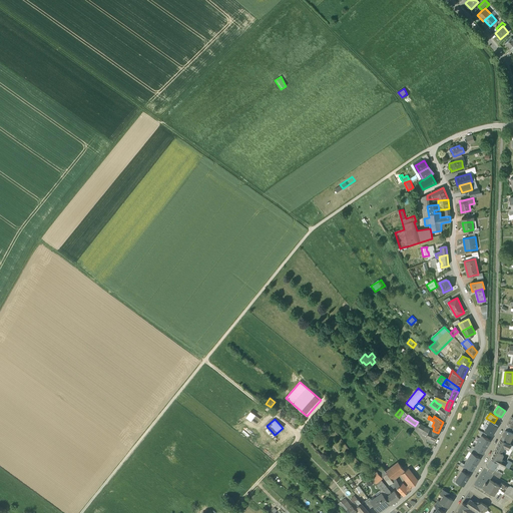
[(494,423),(487,419),(484,423),(488,426),(485,430),(492,435),(498,426),(494,423)]
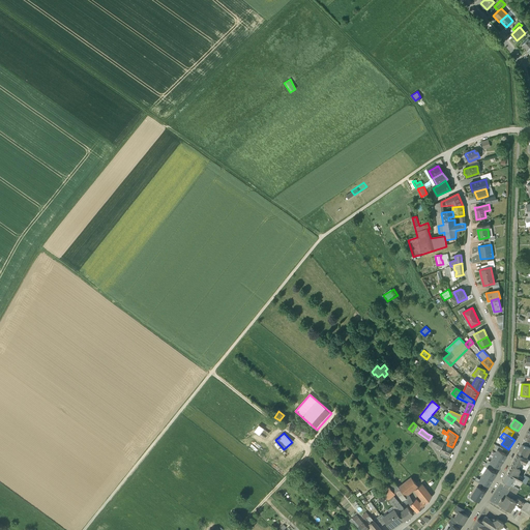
[(444,443),(434,437),(434,438),(431,443),(441,449),(444,443)]
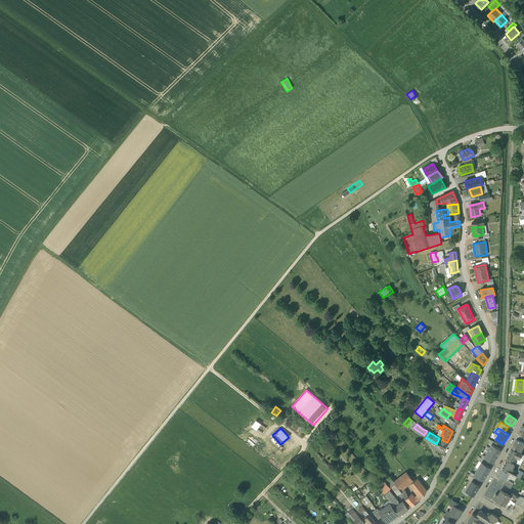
[(442,439),(439,438),(436,444),(435,446),(437,447),(443,450),(447,442),(442,440),(442,439)]
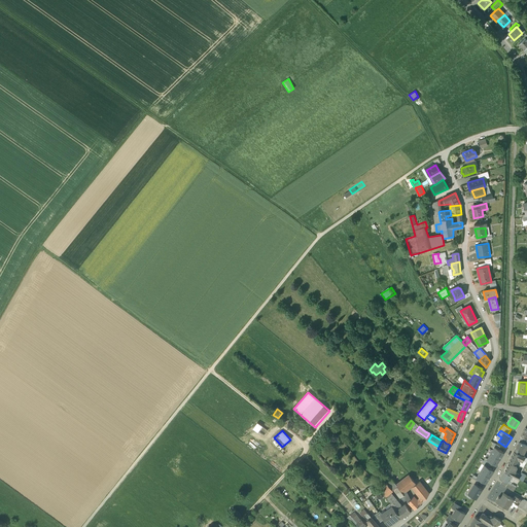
[(523,445),(519,443),(514,451),(519,454),(523,445)]
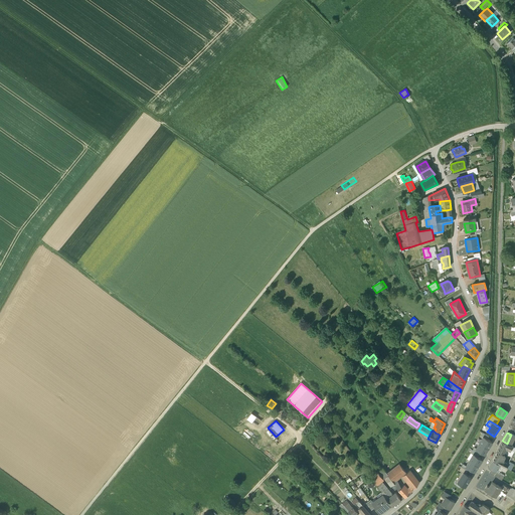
[(480,443),(489,449),(492,443),(487,440),(484,438),(480,443)]
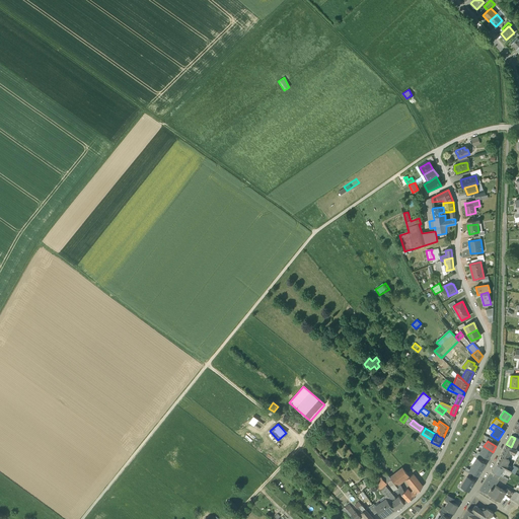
[(511,447),(506,444),(501,455),(506,458),(507,458),(507,456),(510,452),(514,454),(514,453),(516,449),(511,447)]
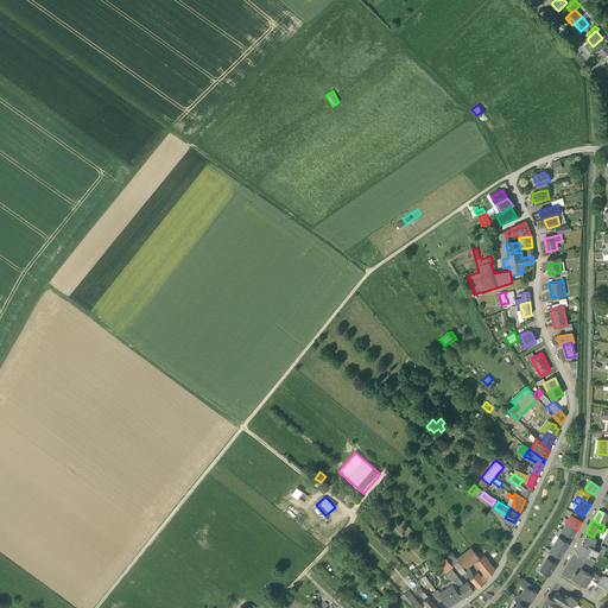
[(567,523),(562,530),(568,533),(572,537),(577,530),(567,523)]
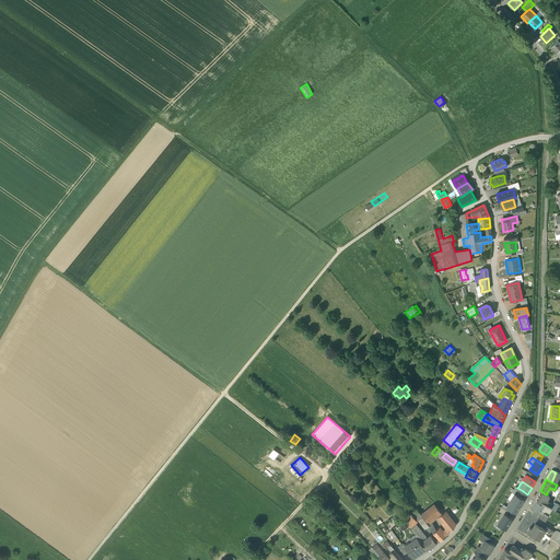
[(555,490),(550,488),(547,492),(553,496),(556,497),(559,491),(555,489),(555,490)]
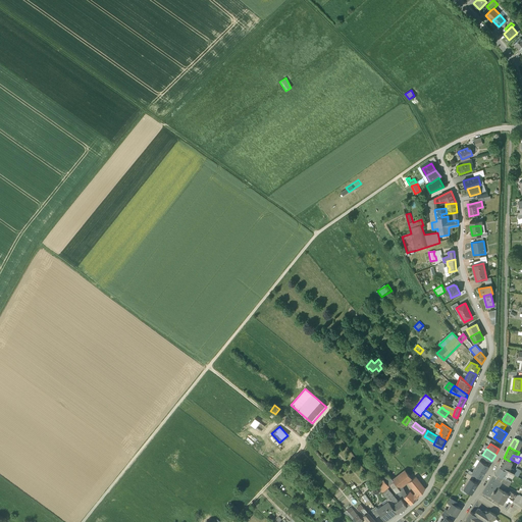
[(509,461),(504,458),(499,466),(500,467),(507,471),(513,474),(515,471),(514,470),(512,469),(510,468),(510,466),(512,463),(511,461),(510,461),(509,461)]
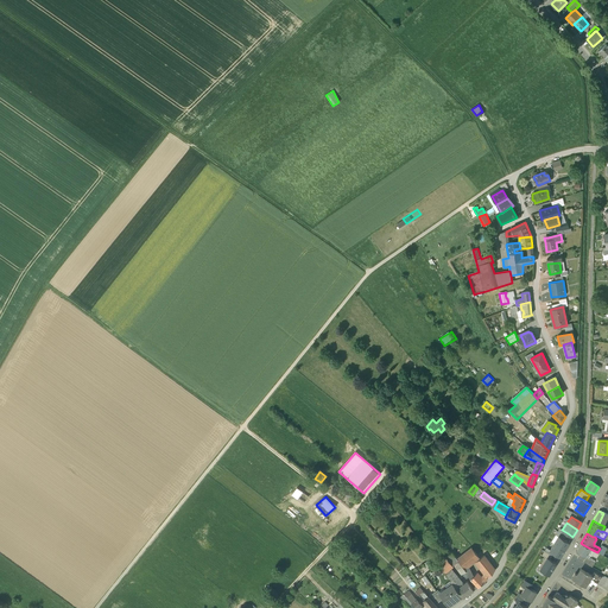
[(555,544),(565,550),(569,544),(563,539),(559,537),(555,544)]
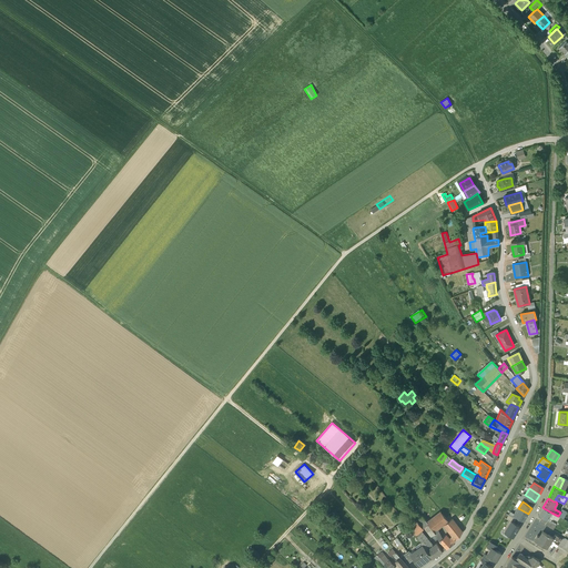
[(567,509),(563,507),(560,513),(558,516),(565,519),(567,511),(567,509)]
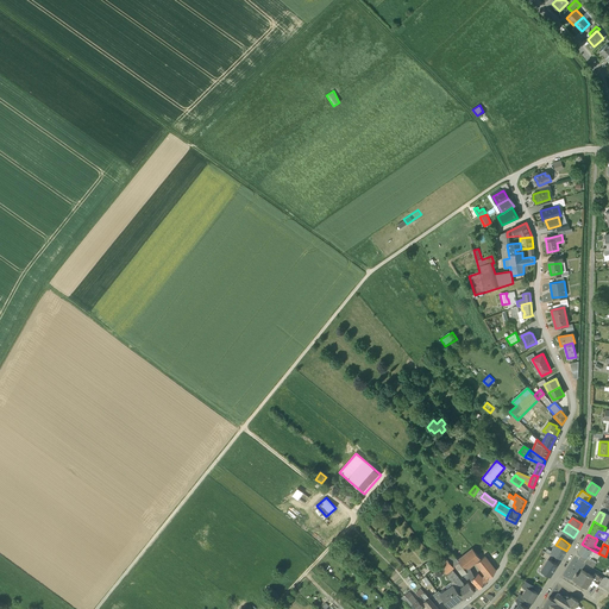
[(556,545),(551,552),(556,554),(562,558),(566,551),(556,545)]
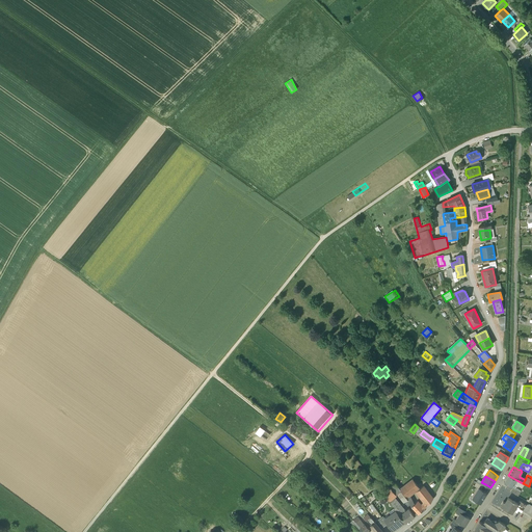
[(516,480),(509,476),(504,483),(507,485),(512,487),(516,480)]
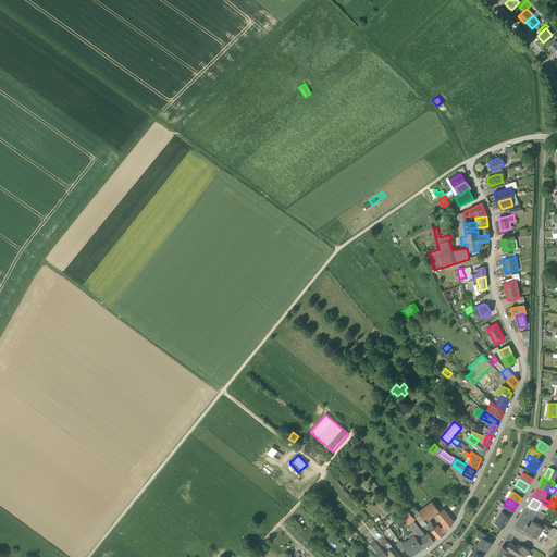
[(432,502),(419,512),(420,514),(424,519),(426,522),(428,523),(431,530),(433,528),(430,520),(429,519),(438,510),(432,502)]
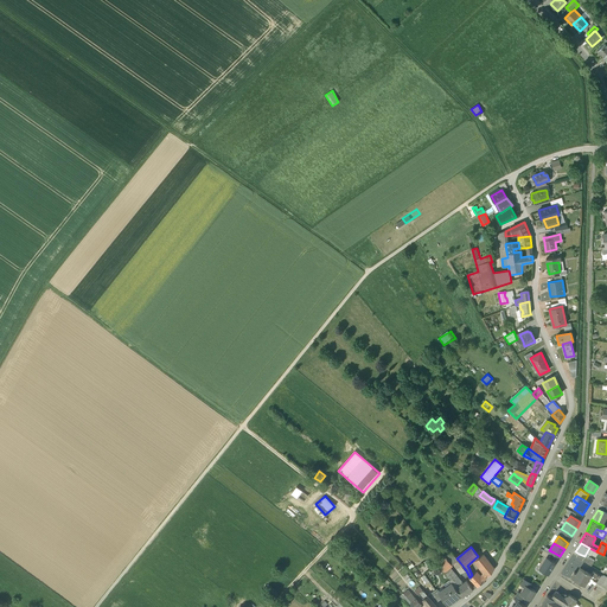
[(451,551),(445,556),(452,564),(458,560),(457,558),(451,551)]
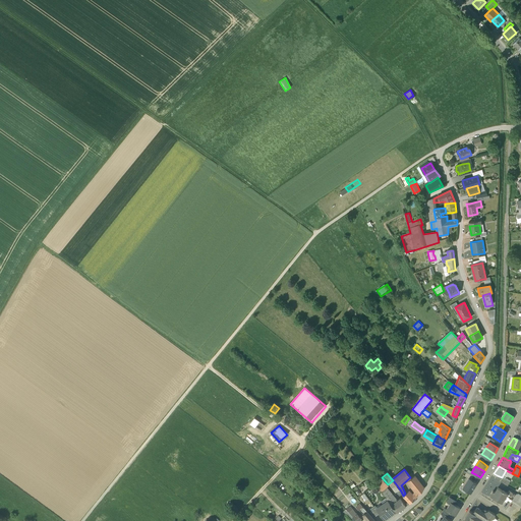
[(424,487),(414,475),(407,481),(415,491),(418,496),(421,491),(424,487)]
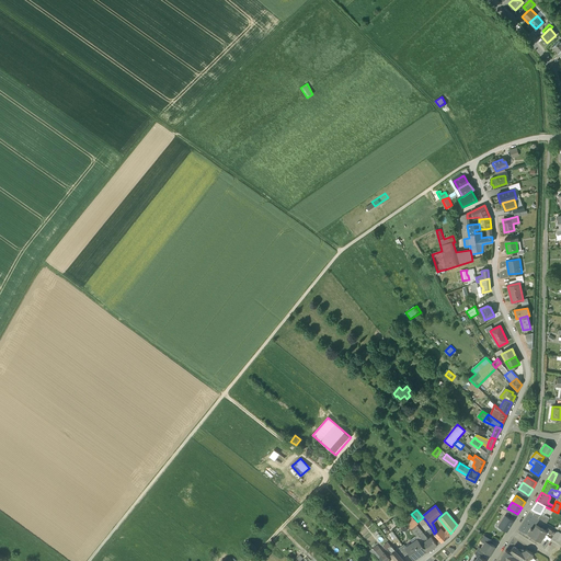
[(418,522),(411,514),(404,519),(410,527),(414,524),(418,522)]
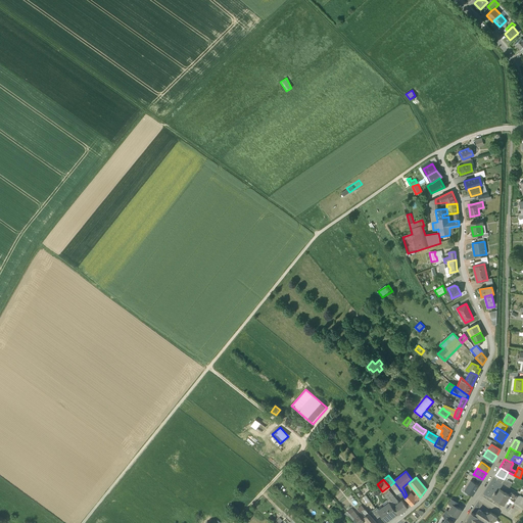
[(473,481),(471,480),(465,490),(472,494),(479,485),(473,481)]
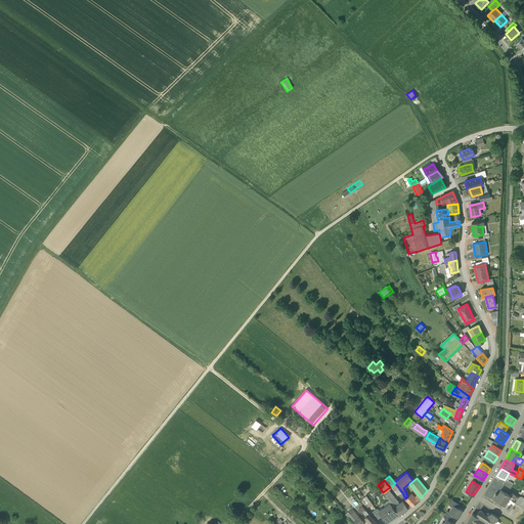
[(394,496),(387,489),(383,492),(389,500),(393,497),(394,496)]
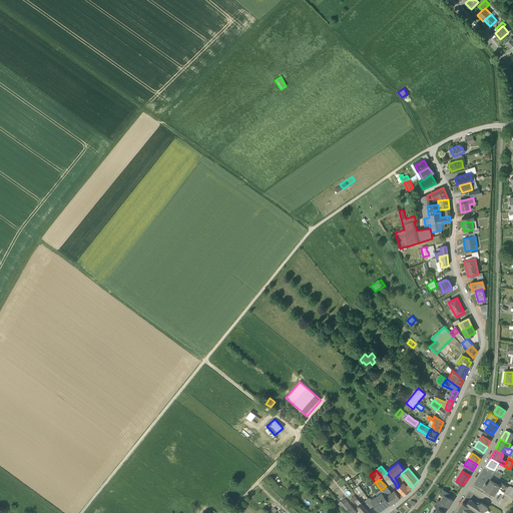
[(495,484),(490,481),(487,485),(485,484),(482,488),(487,491),(494,495),(498,489),(500,486),(499,486),(495,483),(495,484)]
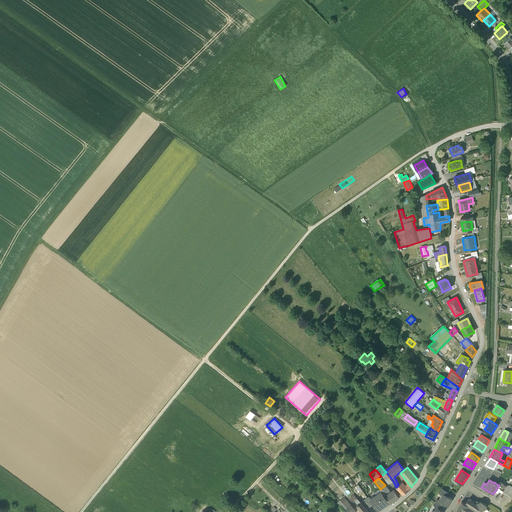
[(405,486),(401,482),(398,485),(396,487),(396,488),(402,495),(408,489),(411,487),(408,483),(405,486)]
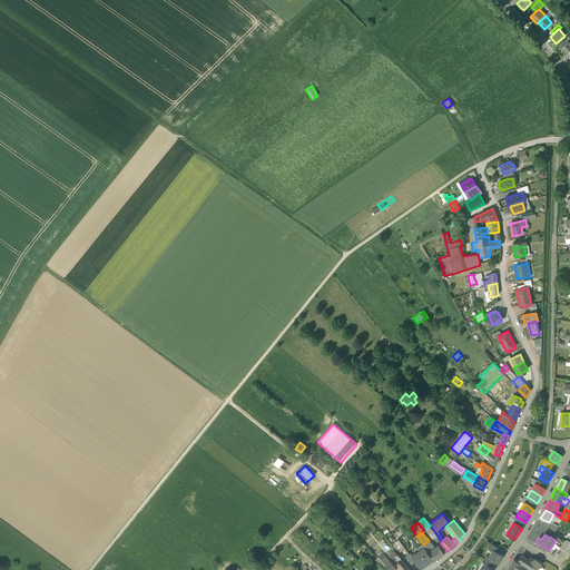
[(423,544),(422,544),(424,548),(428,551),(432,548),(428,541),(423,544)]
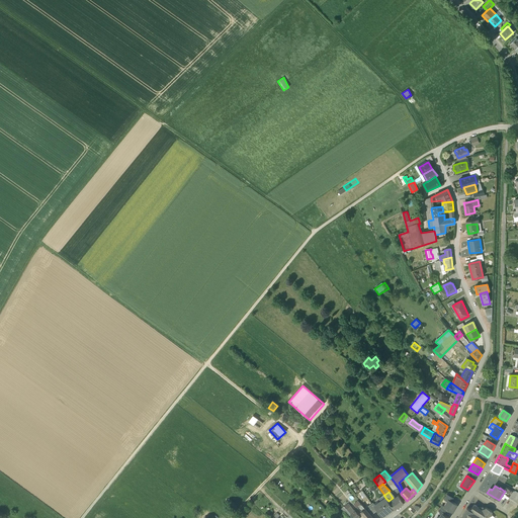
[(517,493),(515,492),(513,492),(509,498),(516,502),(517,498),(517,493)]
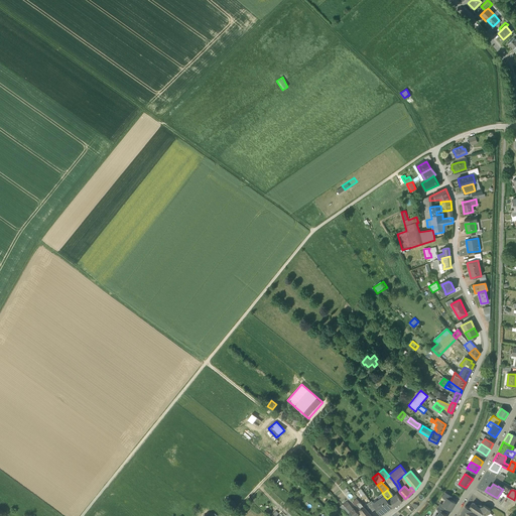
[(399,492),(396,494),(402,501),(405,499),(399,492)]
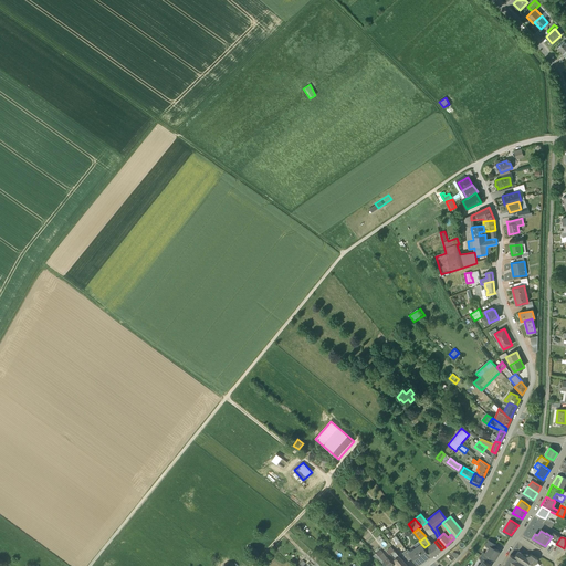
[(430,545),(425,548),(430,555),(431,556),(441,549),(435,542),(430,545)]
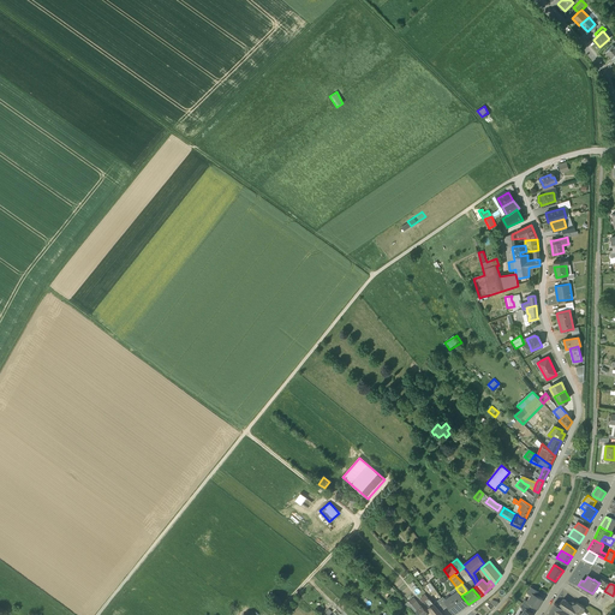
[(461,595),(458,591),(445,601),(448,605),(454,614),(467,603),(461,596),(461,595)]
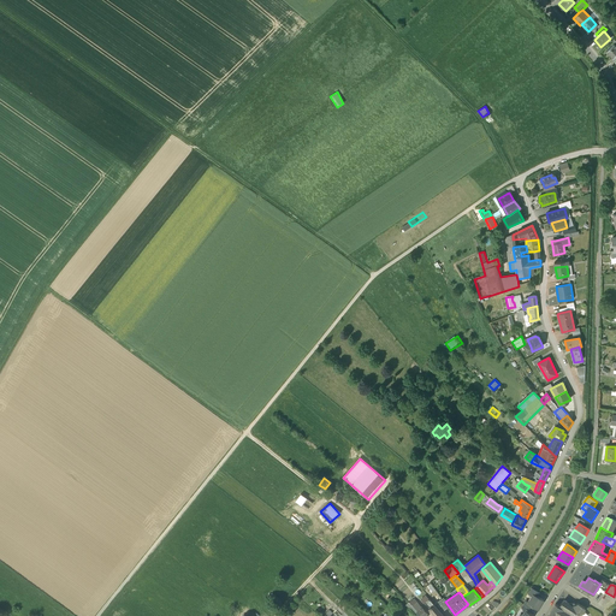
[(538,597),(533,594),(532,597),(528,602),(527,603),(533,605),(538,609),(544,602),(538,597)]
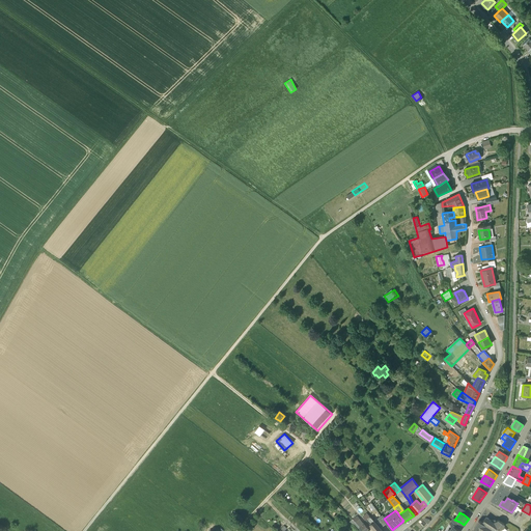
[(382,515),(374,522),(378,525),(381,528),(387,523),(384,519),(382,515)]
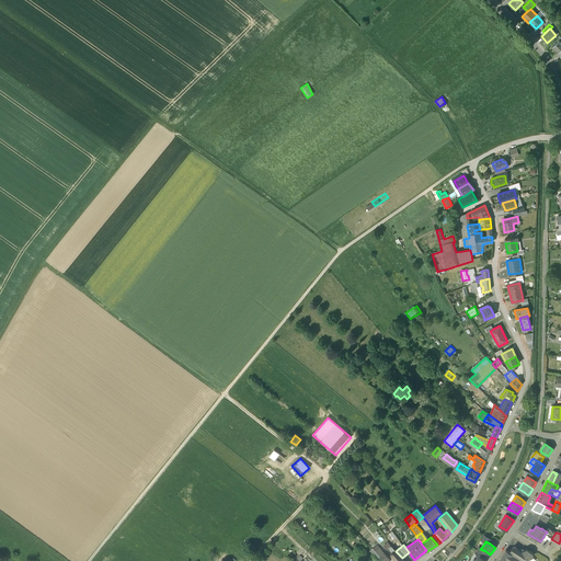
[(376,546),(373,549),(376,553),(378,550),(380,552),(378,554),(379,557),(384,553),(385,552),(380,547),(379,549),(376,546)]
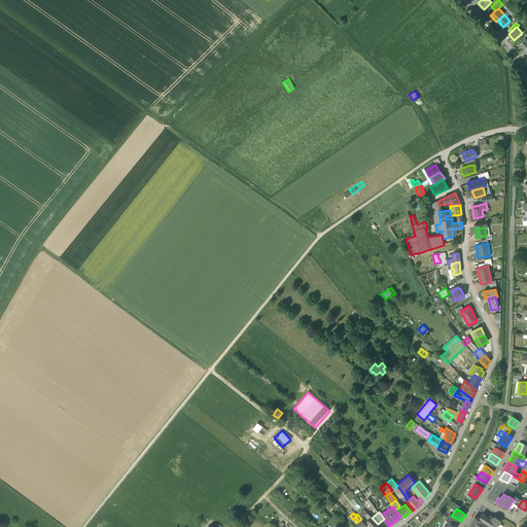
[(494,517),(492,518),(491,517),(488,517),(487,517),(483,514),(478,519),(490,526),(494,526),(496,525),(499,524),(500,521),(494,517)]
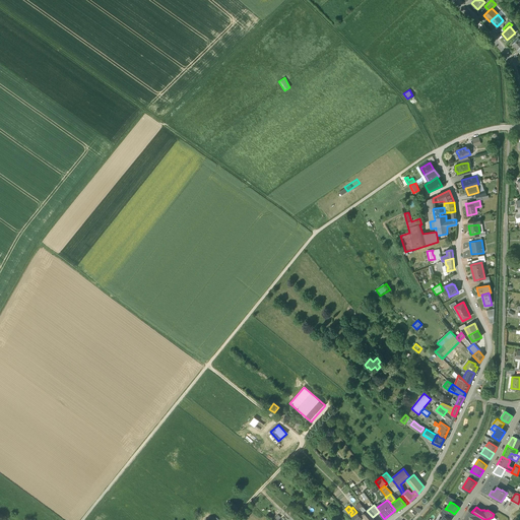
[(483,519),(471,512),(468,510),(462,519),(467,519),(469,519),(470,519),(483,519)]
